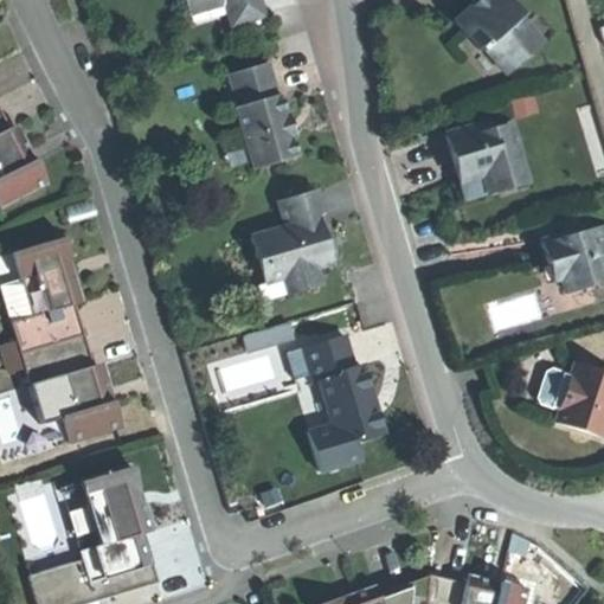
[(227,0),(235,23),(265,14),(261,0),(227,0)]
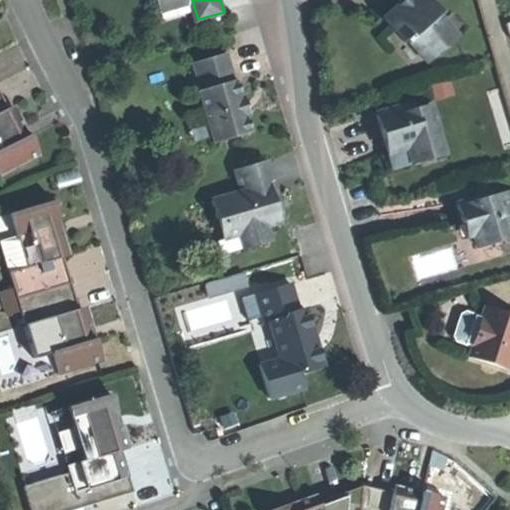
[(428,61),(460,35),(442,13),(443,12),(432,0),(403,0),(385,16),(396,30),(399,27),(403,24),(411,33),(407,36),(428,61)]
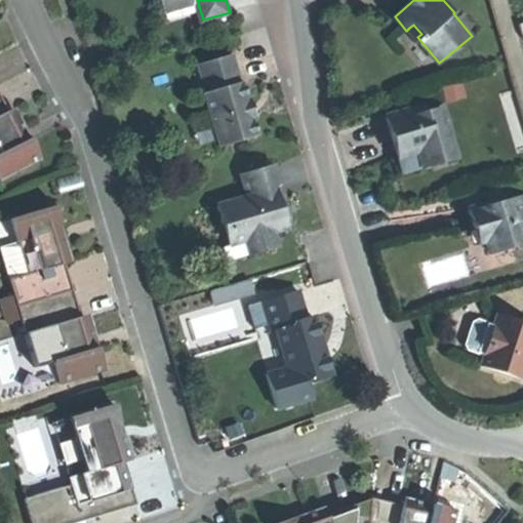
[(417,37),(421,34),(413,25),(409,28),(413,32),(417,37)]
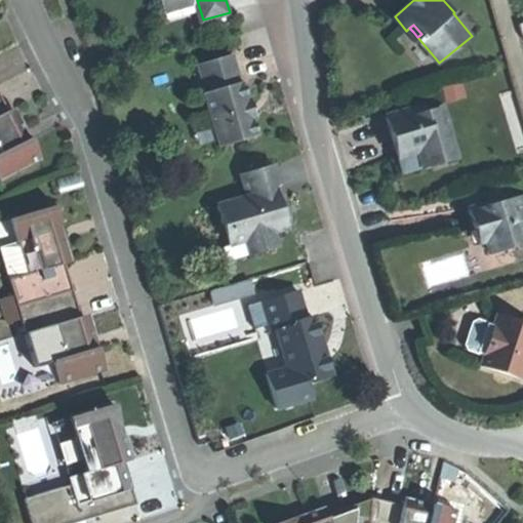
[(220,146),(259,133),(249,101),(243,80),(241,80),(233,52),(199,63),(207,90),(204,91),(220,146)]
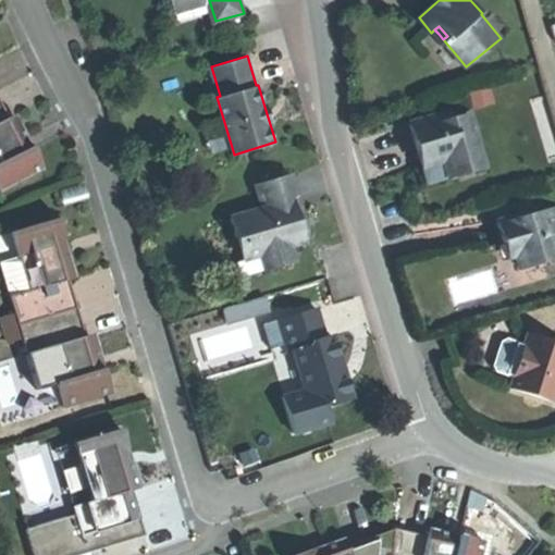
[(0,97),(0,188),(1,190),(45,169),(33,145),(24,149),(22,146),(20,140),(26,138),(14,114),(10,116),(0,97)]
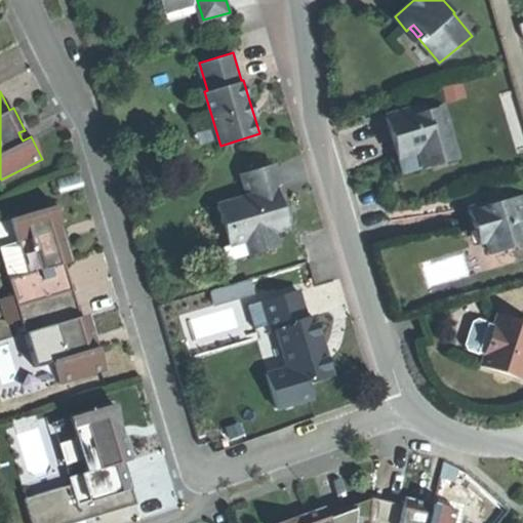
[(414,114),(426,111),(424,104),(412,107),(414,114)]
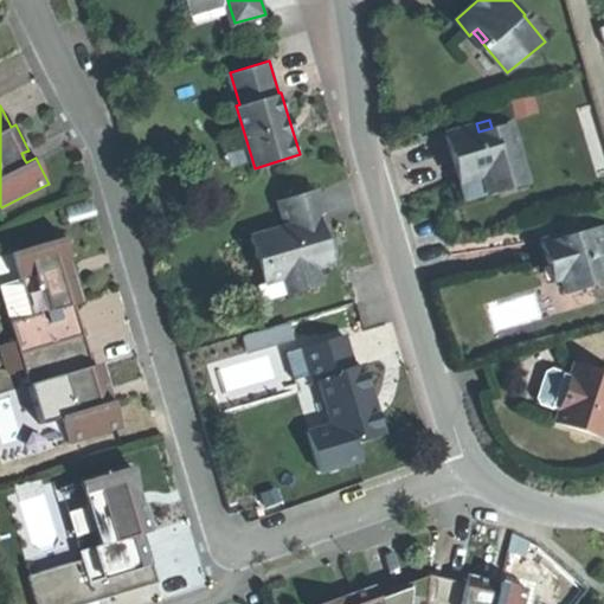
[(501,187),(528,179),(512,122),(492,128),(479,132),(476,123),(447,133),(455,160),(461,180),(484,174),(495,171),(501,187)]
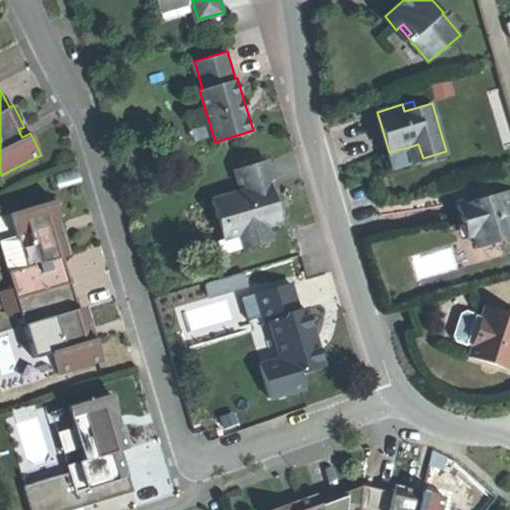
[(413,161),(423,158),(418,144),(409,147),(413,161)]
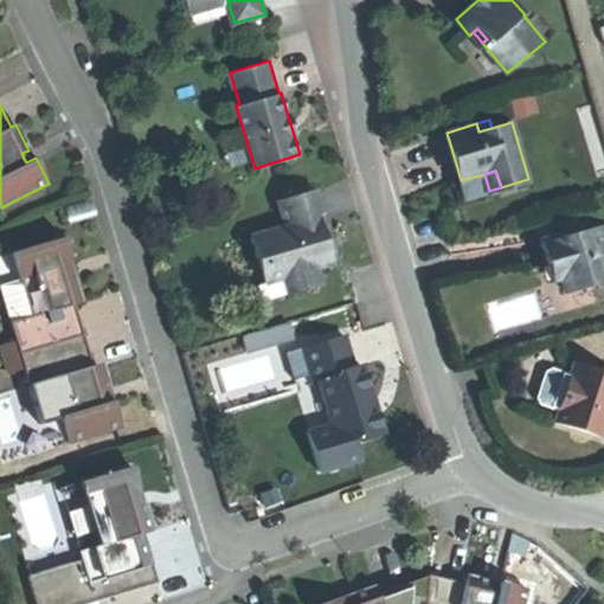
[(316,267),(334,261),(327,241),(323,226),(329,224),(319,187),(278,199),(287,225),(251,236),(264,281),(286,275),(290,293),(321,283),(316,267)]
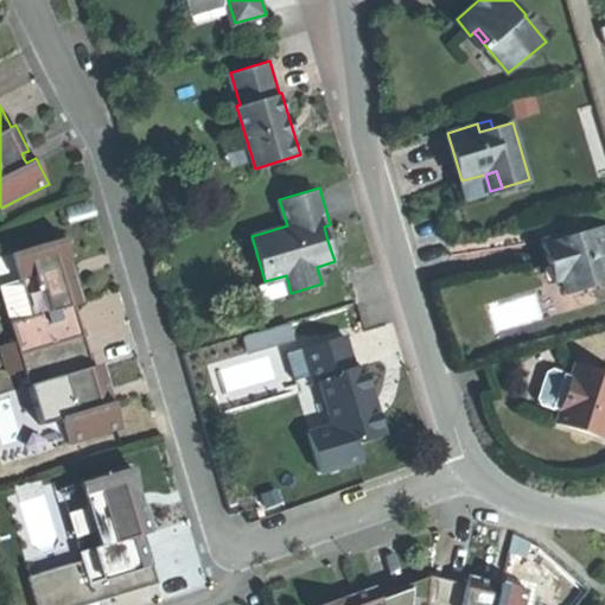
[(568,291),(604,280),(604,253),(603,248),(604,247),(604,224),(585,230),(571,235),(570,230),(543,239),(551,263),(559,261),(564,276),(568,291)]
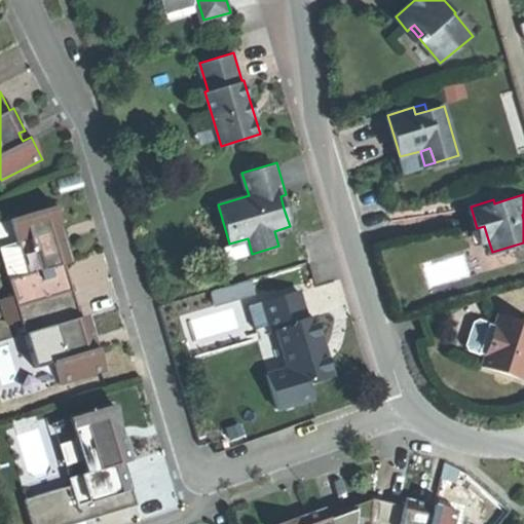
[(1,299),(4,310),(73,290),(66,263),(70,262),(63,237),(57,239),(55,235),(54,231),(63,228),(55,204),(11,218),(28,273),(10,278),(14,296),(1,299)]
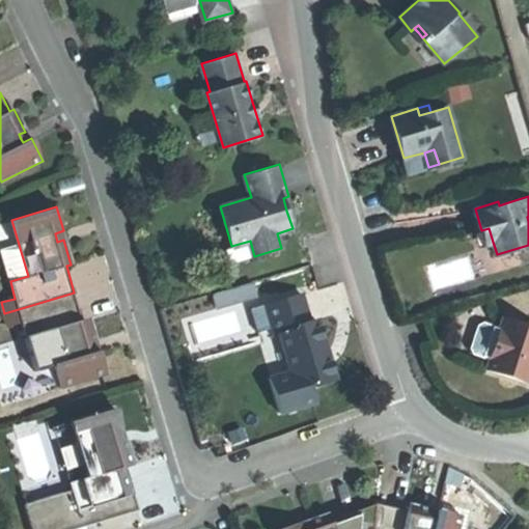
[(485,244),(493,242),(489,228),(481,230),(483,238),(485,244)]
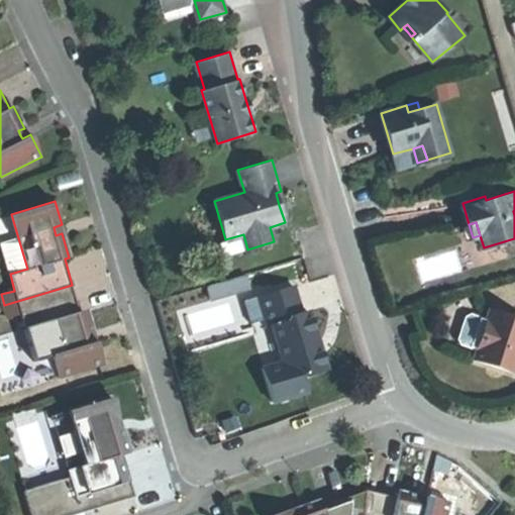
[(289,379),(327,368),(315,327),(310,309),(303,311),(295,284),(259,295),(268,326),(273,324),(289,379)]
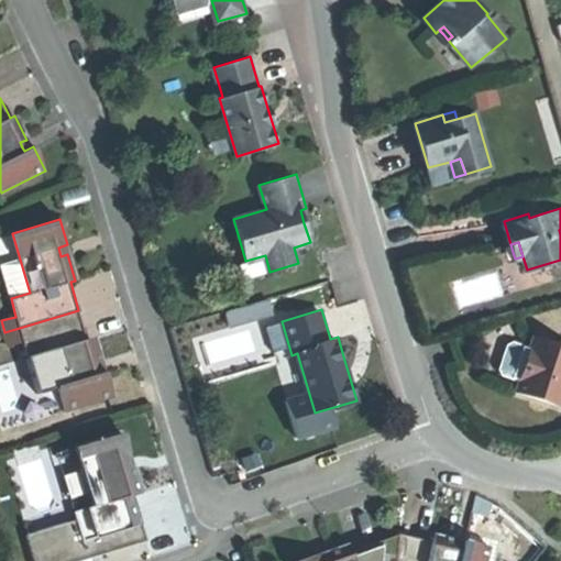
[(87,338),(78,310),(4,332),(9,344),(23,340),(29,358),(32,356),(48,351),(57,384),(66,410),(113,396),(106,371),(96,374),(95,369),(94,364),(99,362),(91,337),(87,338)]
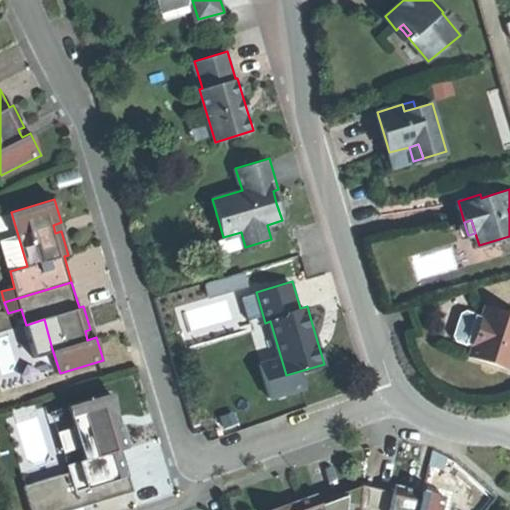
[(469,355),(509,368),(509,313),(486,305),(482,315),(467,310),(461,313),(457,323),(454,334),(457,340),(473,345),(469,355)]
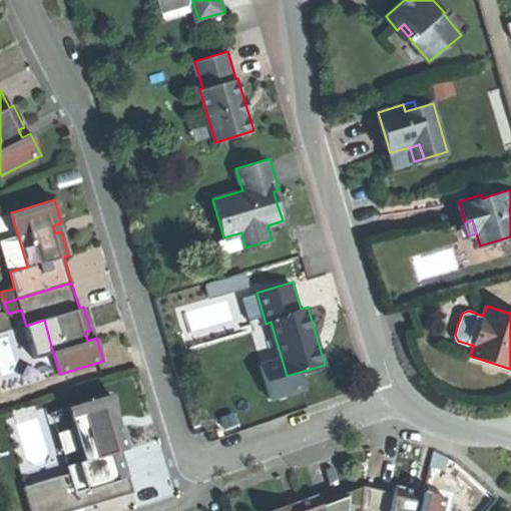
[(41,353),(52,350),(44,320),(29,325),(37,350),(41,353)]
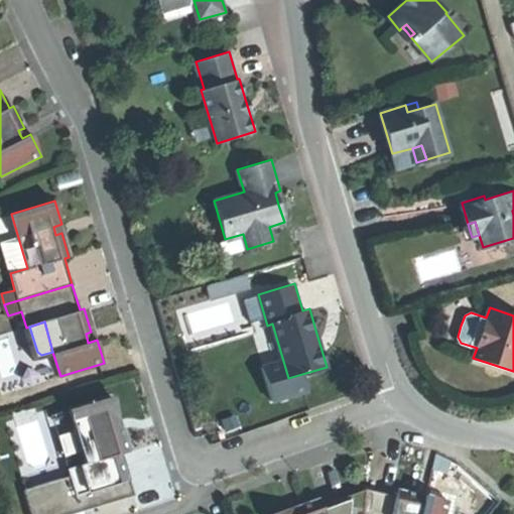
[(78,497),(132,480),(123,453),(128,452),(120,428),(115,430),(113,426),(112,421),(121,418),(114,395),(70,409),(87,463),(69,469),(71,475),(78,497)]
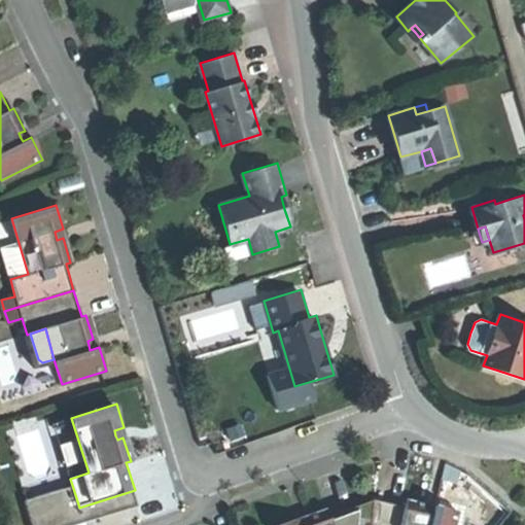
[(73,524),(139,505),(135,490),(79,508),(72,485),(26,499),(33,524),(73,524)]
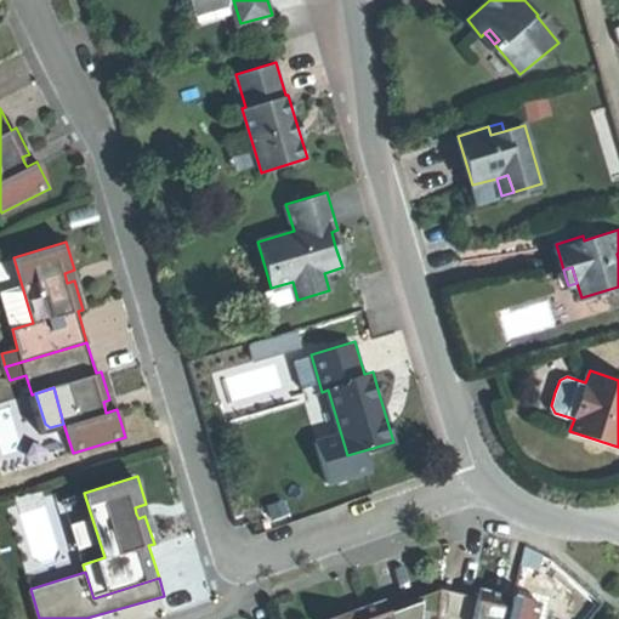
[(538,618),(543,601),(514,595),(511,605),(506,603),(500,602),(503,595),(480,590),(478,596),(443,588),(390,607),(387,602),(365,609),(368,617),(363,618),(361,618),(357,618),(355,609),(328,618),(538,618)]
